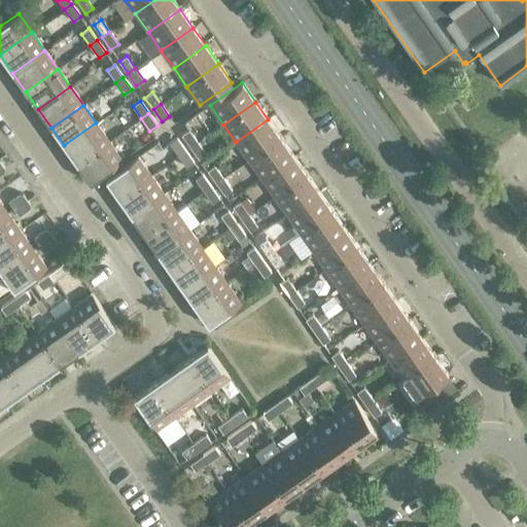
[(281,138),(268,119),(236,142),(248,161),(281,138)]
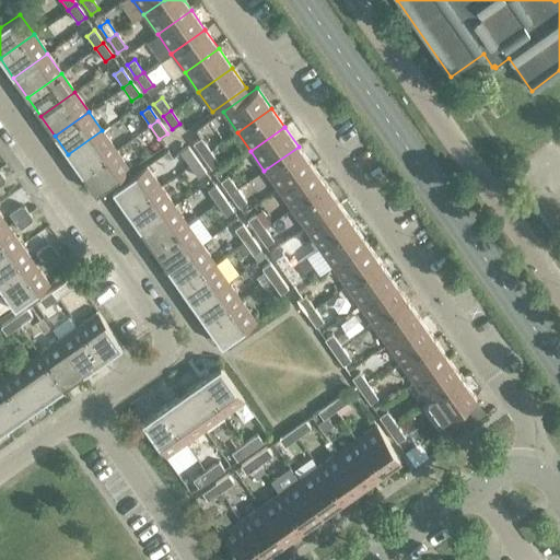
[(116,150),(102,130),(68,154),(81,174),(116,150)]
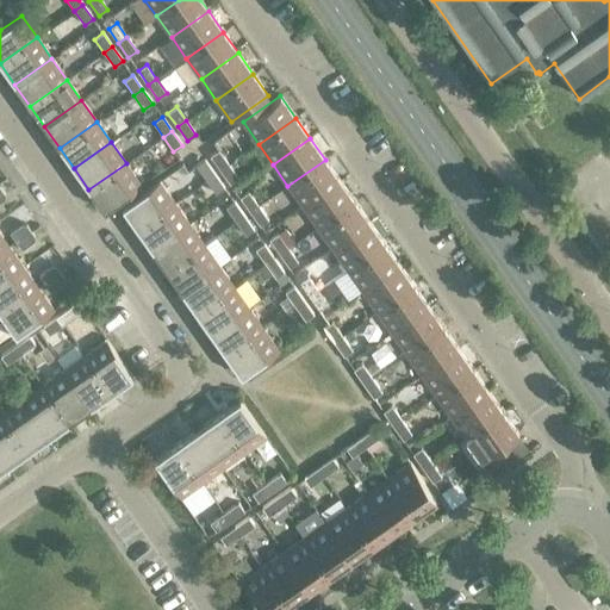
[(229,165),(219,150),(210,156),(221,170),(229,165)]
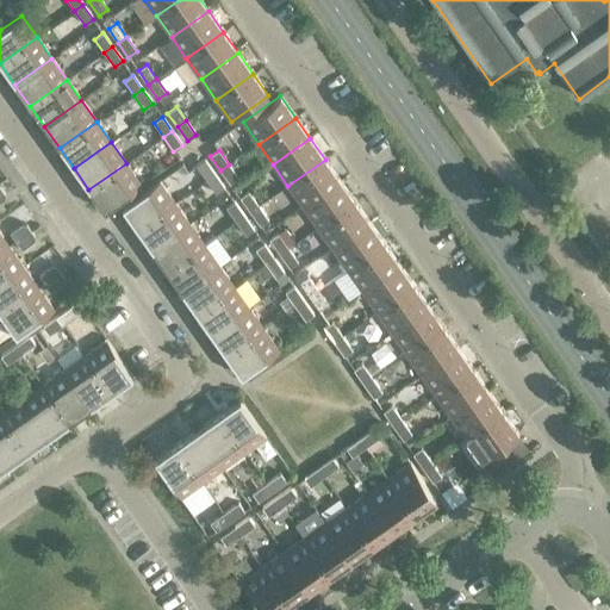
[(215,174),(205,160),(195,167),(206,180),(215,174)]
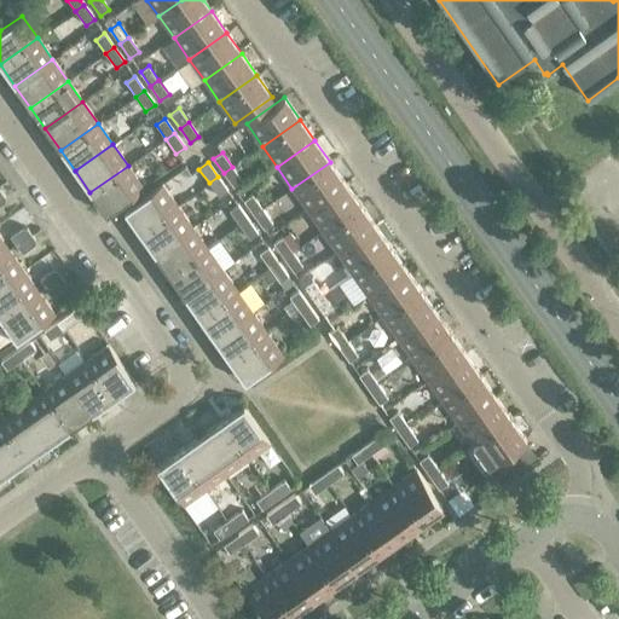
[(345,184),(330,162),(291,189),(307,210),(345,184)]
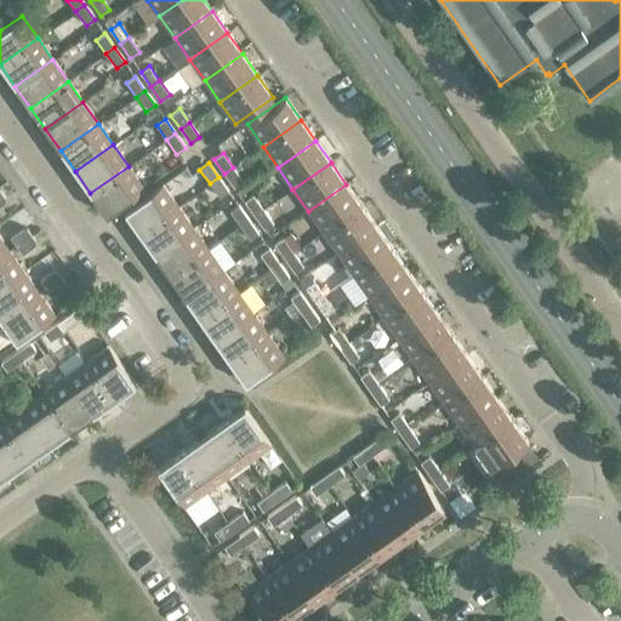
[(144,188),(129,166),(90,193),(106,215),(144,188)]
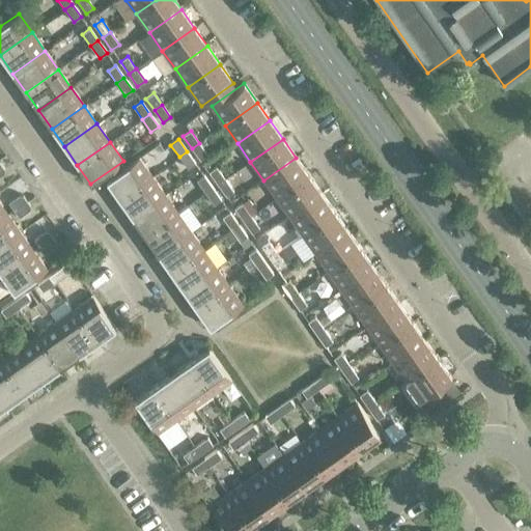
[(207,156),(199,143),(192,148),(200,161),(207,156)]
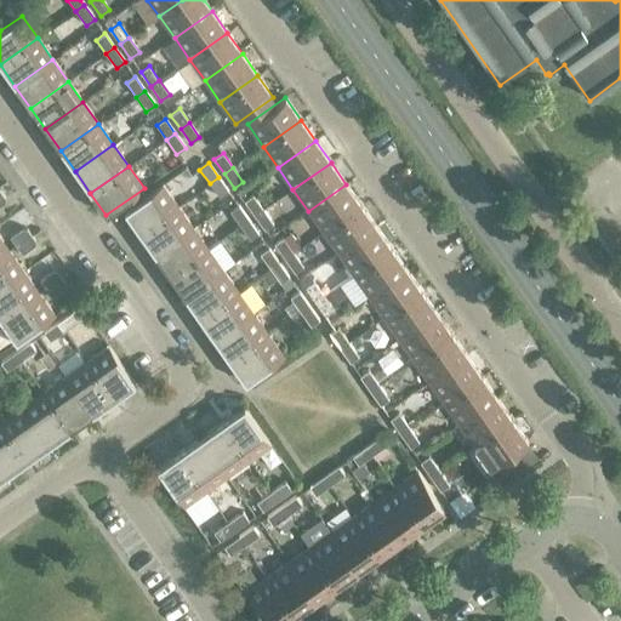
[(228,192),(218,177),(210,183),(220,198),(228,192)]
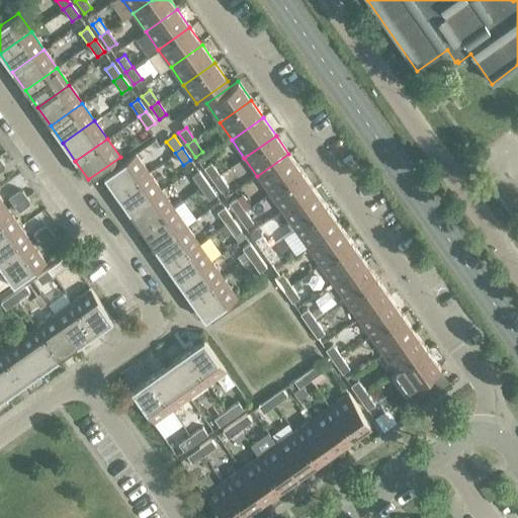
[(148,172),(136,154),(103,176),(116,194),(148,172)]
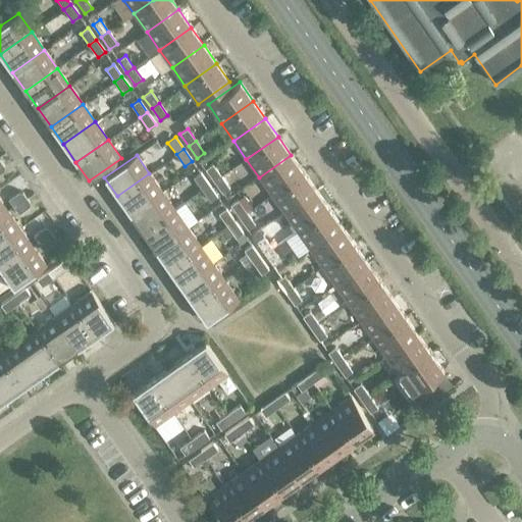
[(304,172),(291,155),(259,177),(271,195),(304,172)]
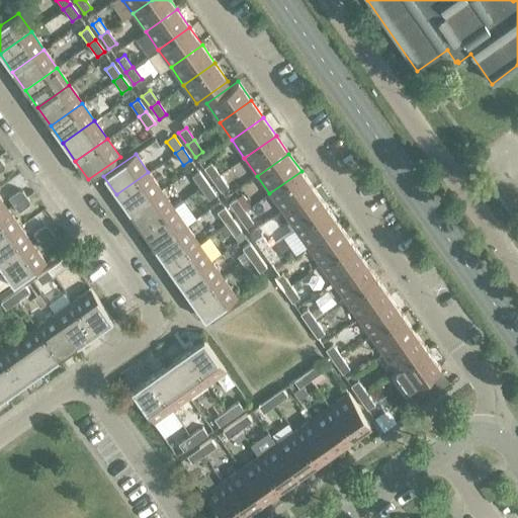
[(210,163),(203,168),(212,180),(220,175),(210,163)]
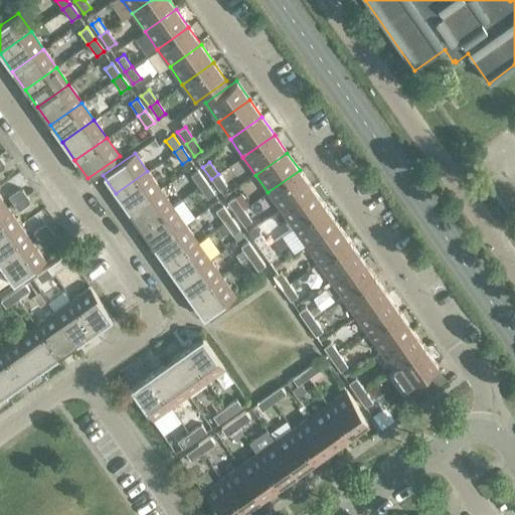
[(312,188),(300,170),(268,192),(281,210),(312,188)]
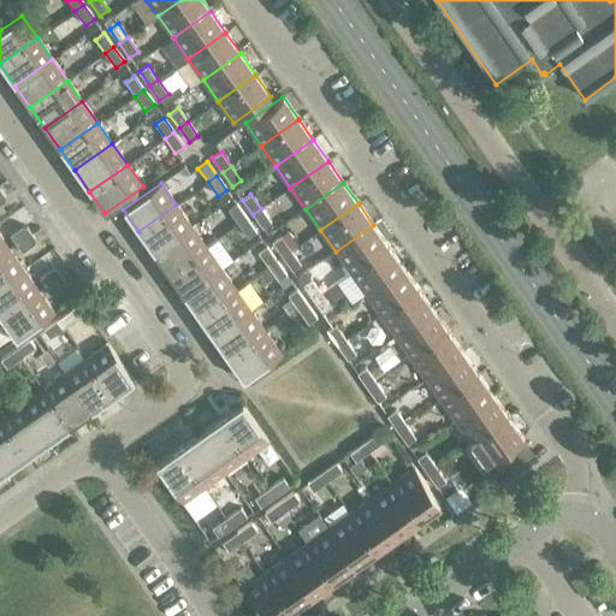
[(191,226),(176,205),(138,231),(153,253),(191,226)]
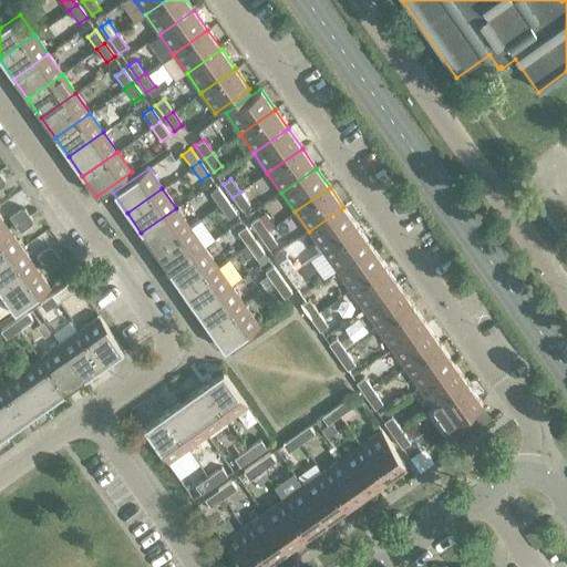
[(227,202),(217,188),(209,194),(219,207),(227,202)]
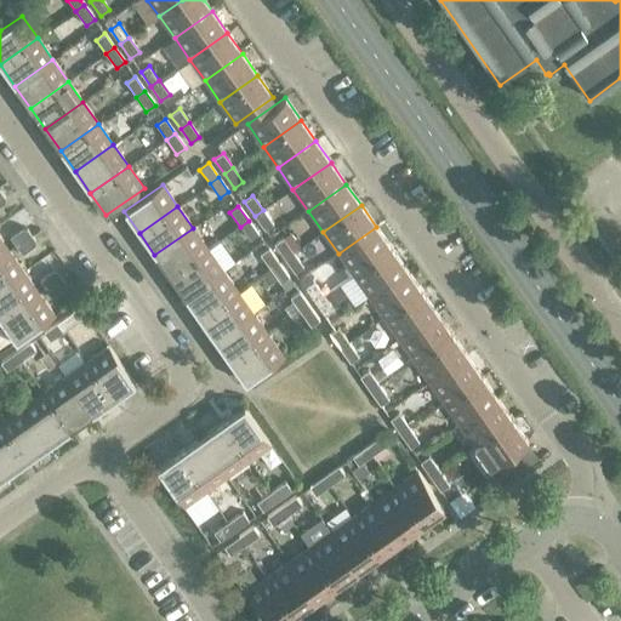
[(273,224),(263,210),(255,216),(265,231),(273,224)]
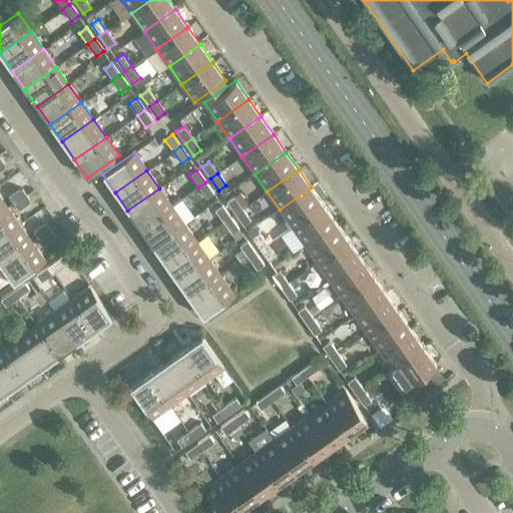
[(213,194),(205,182),(198,187),(206,199),(213,194)]
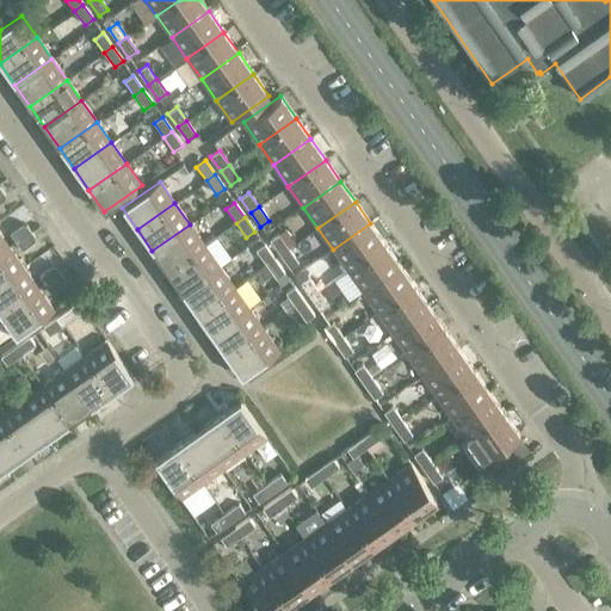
[(386,245),(370,223),(333,250),(347,271),(386,245)]
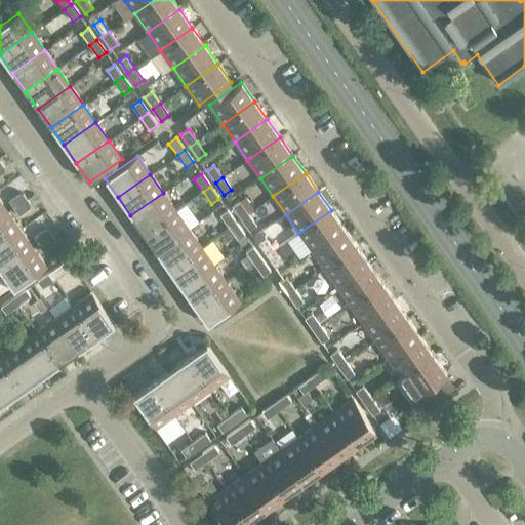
[(8,200),(13,207),(26,199),(23,194),(18,193),(8,200)]
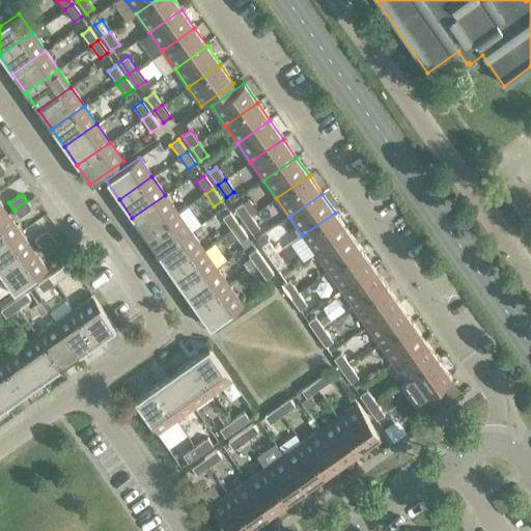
[(177,214),(165,195),(132,218),(145,236),(177,214)]
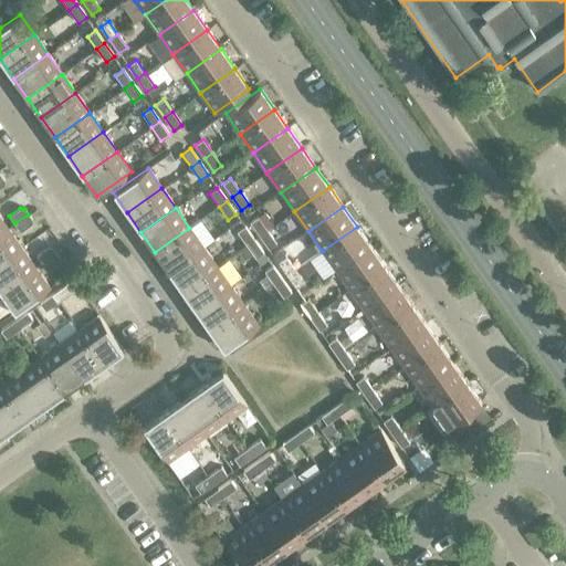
[(32,220),(28,215),(14,223),(20,231),(31,223),(32,220)]
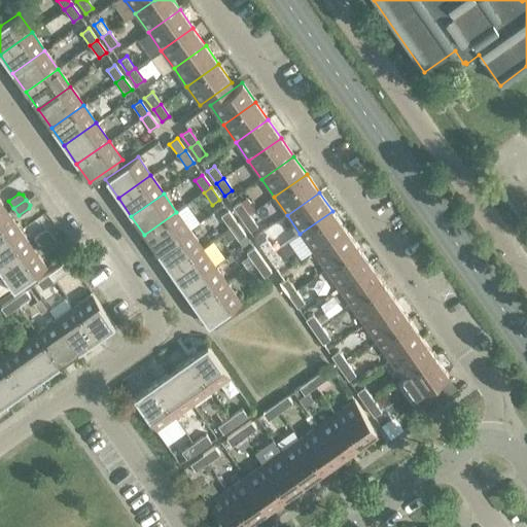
[(240,202),(233,208),(241,219),(249,214),(240,202)]
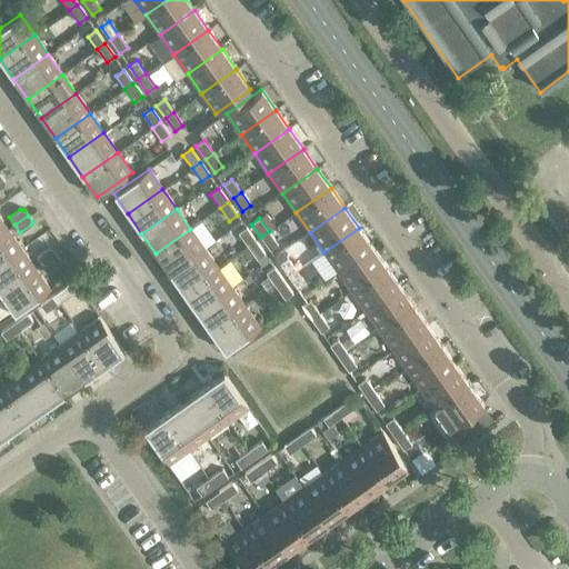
[(256,241),(246,228),(238,233),(247,247),(256,241)]
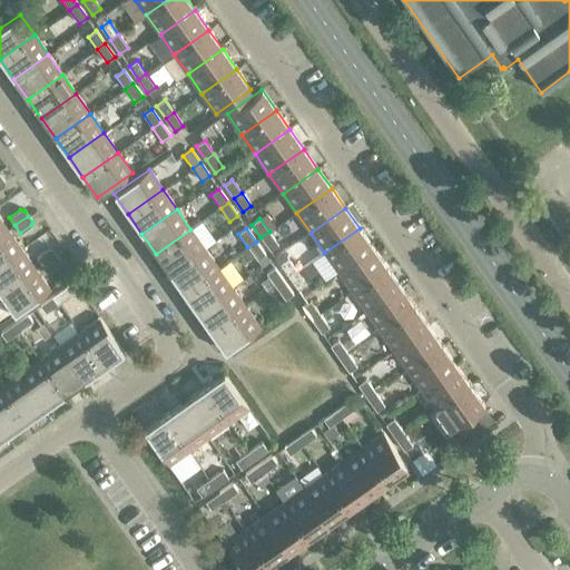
[(373,247),(360,228),(324,253),(338,272),(373,247)]
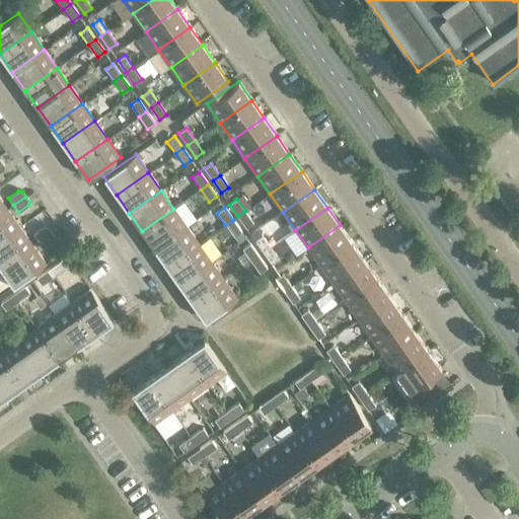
[(187,226),(173,209),(142,231),(154,248),(187,226)]
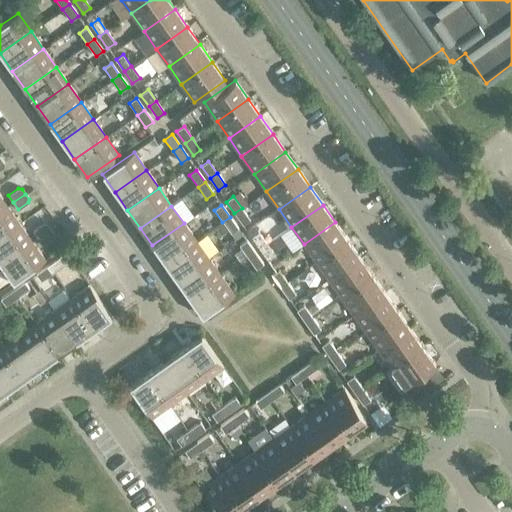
[(0,237),(19,224),(7,207),(0,211),(0,237)]
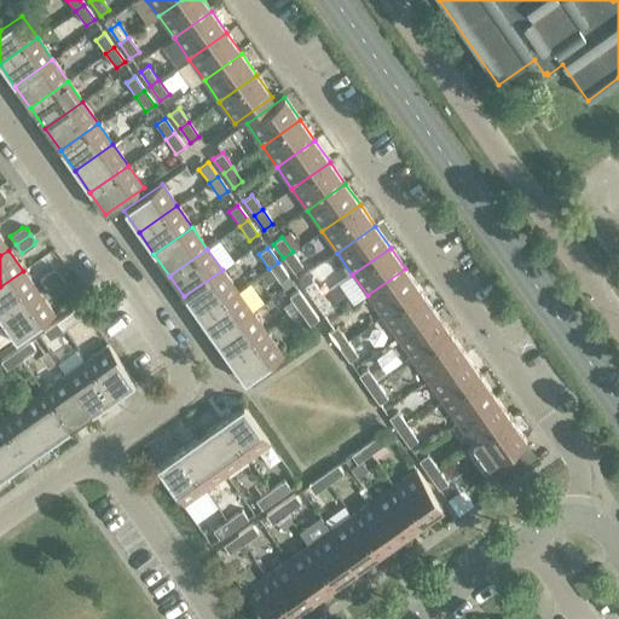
[(302,266),(293,252),(283,258),(294,272),(302,266)]
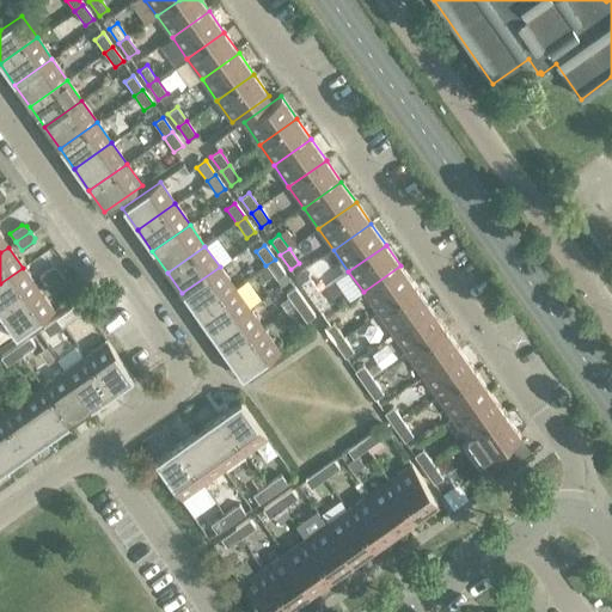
[(285,274),(275,259),(265,265),(276,280),(285,274)]
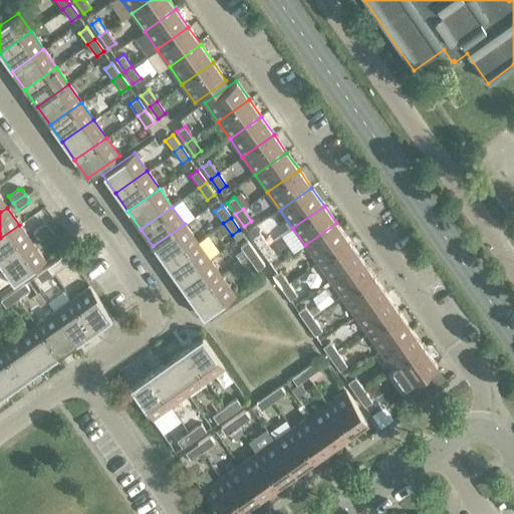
[(348,241),(336,223),(305,245),(317,263),(348,241)]
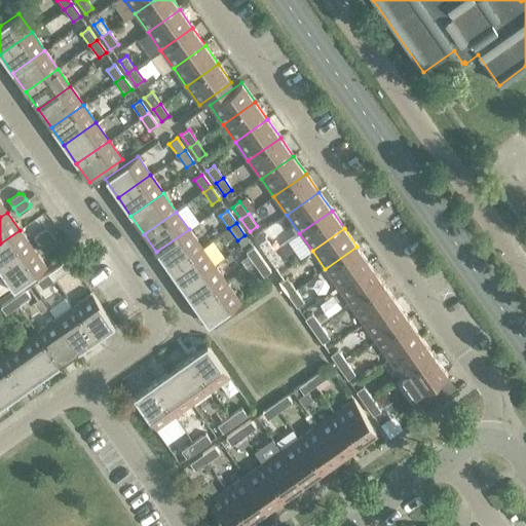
[(201,248),(189,229),(156,252),(170,270),(201,248)]
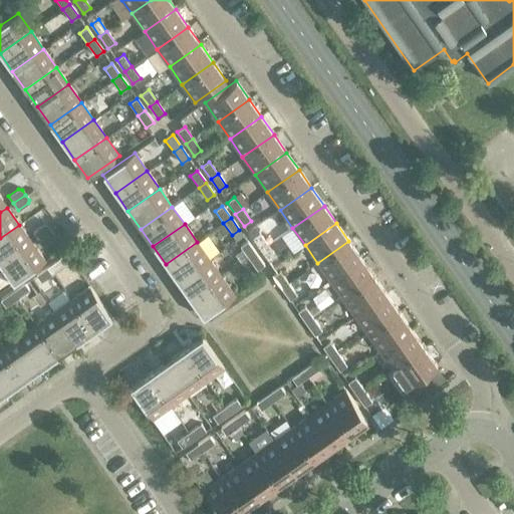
[(32,243),(19,225),(0,238),(0,264),(0,265),(32,243)]
